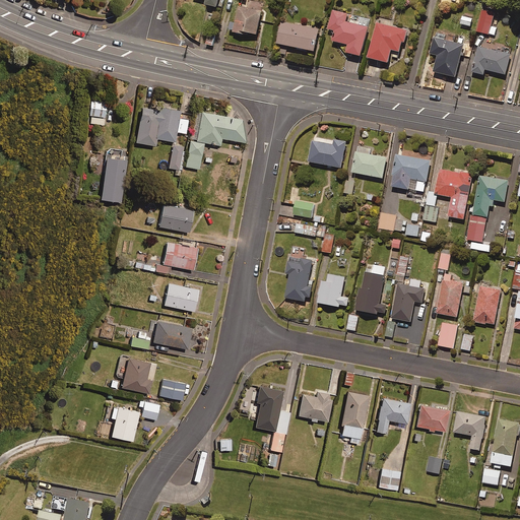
[(199,0),(208,2),(207,8),(218,10),(220,0),(199,0)]
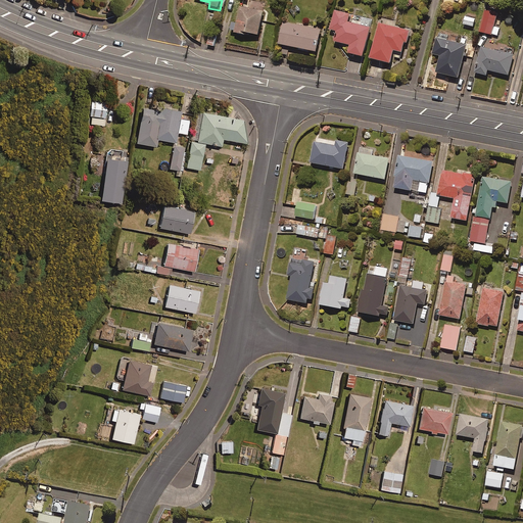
[(265,14),(242,10),(239,27),(234,26),(232,35),(259,40),(265,14)]
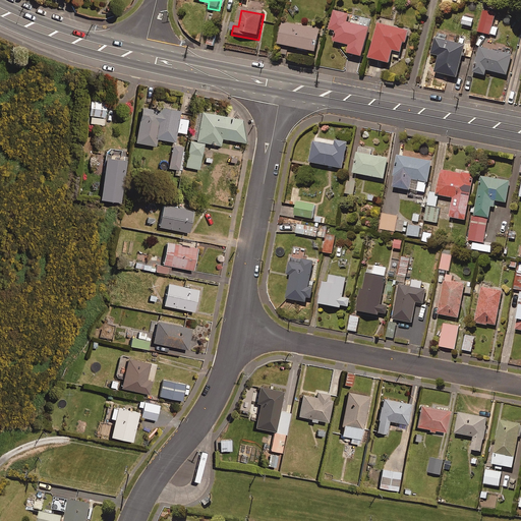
[(498,15),(485,12),(478,33),(490,37),(498,15)]
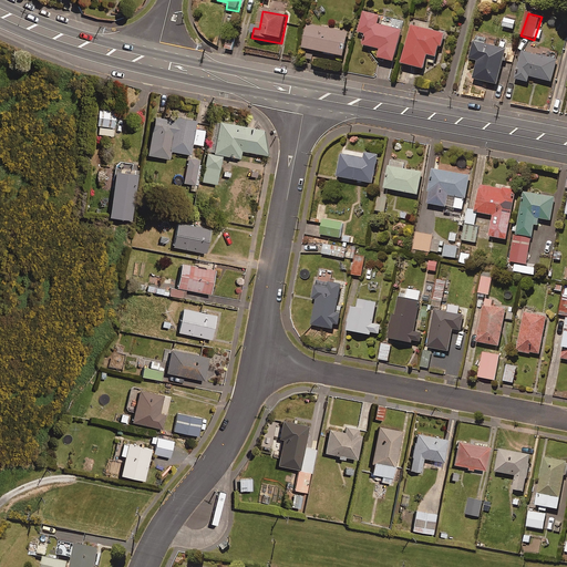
[(395,65),(406,22),(387,17),(383,29),(379,27),(381,18),(364,14),(359,35),(368,38),(366,49),(382,53),(380,61),(395,65)]
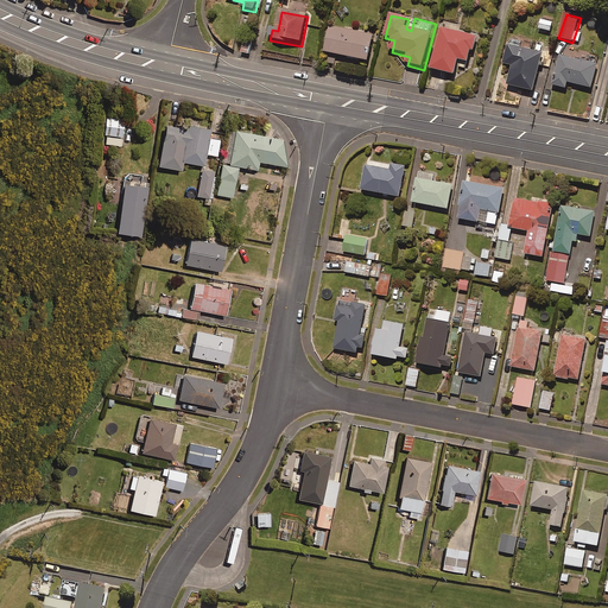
[(555,24),(543,20),(540,31),(552,33),(555,24)]
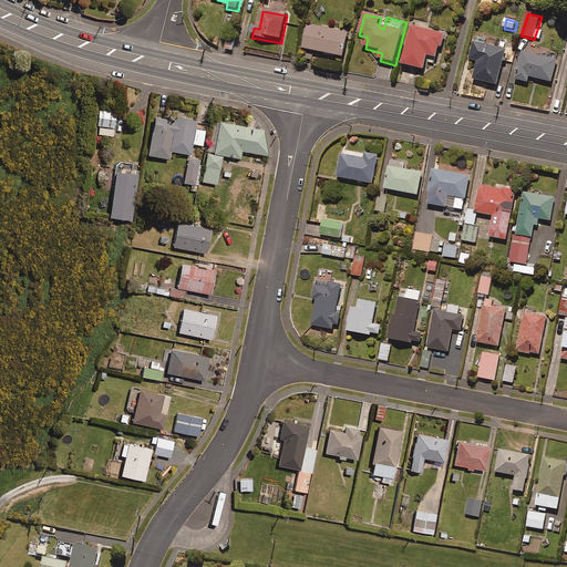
[(303,51),(308,52),(306,61),(313,63),(312,69),(342,74),(350,35),(308,27),(303,51)]
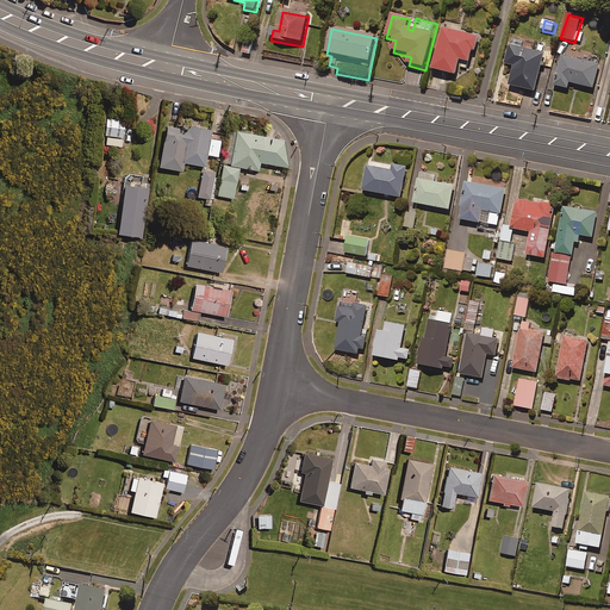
[(480,39),(443,30),(434,73),(459,78),(462,63),(472,64),(474,53),(477,54),(480,39)]
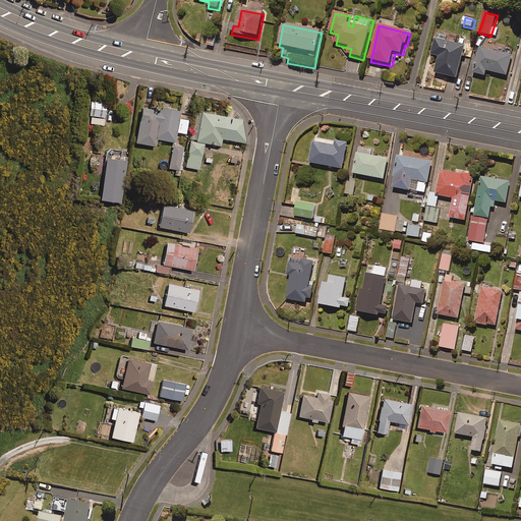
[(467,46),(438,40),(433,57),(442,59),(438,75),(459,80),(467,46)]
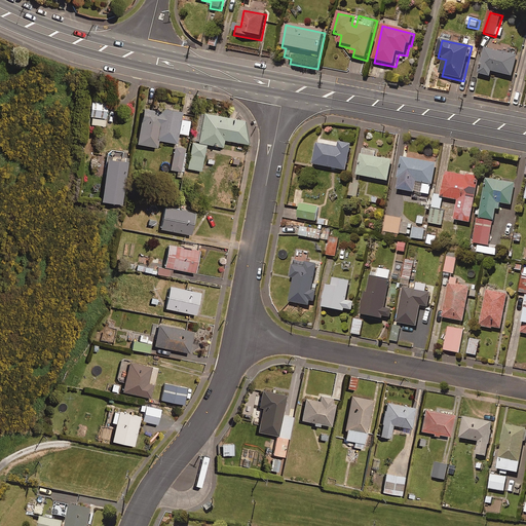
[(519,59),(486,50),(479,76),(491,79),(493,74),(514,79),(519,59)]
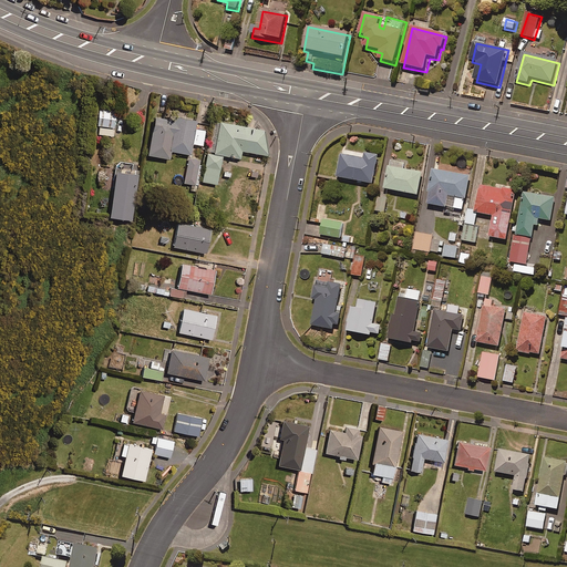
[(116,113),(99,111),(96,127),(114,130),(116,113)]
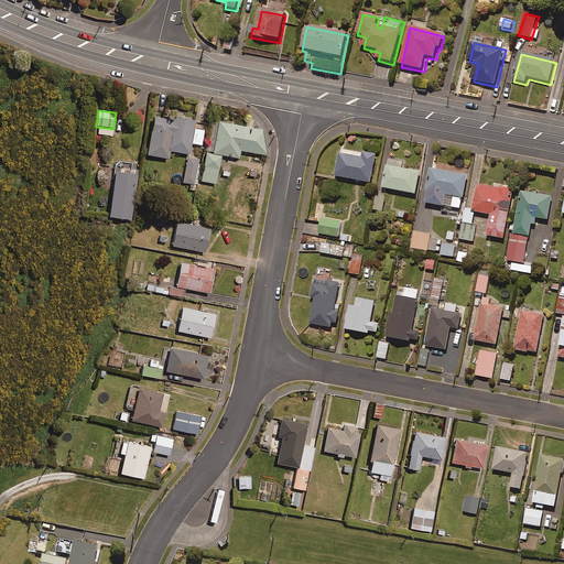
[(174,122),(152,119),(148,158),(169,161),(170,153),(190,155),(191,144),(202,145),(204,131),(194,130),(195,121),(174,119),(174,122)]
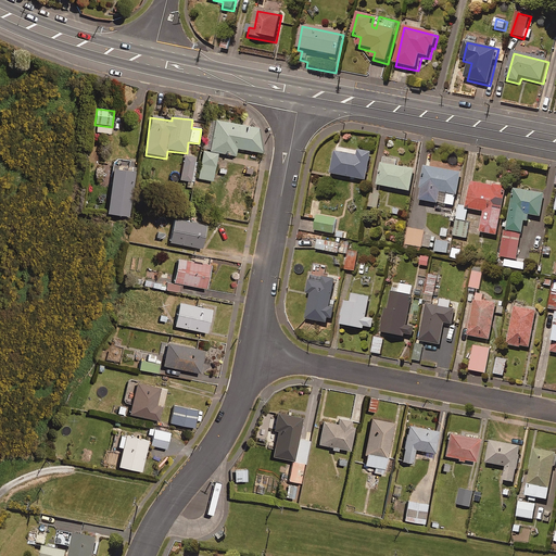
[(210,152),(218,154),(236,158),(237,150),(263,155),(258,130),(207,119),(202,149),(211,150),(210,152)]
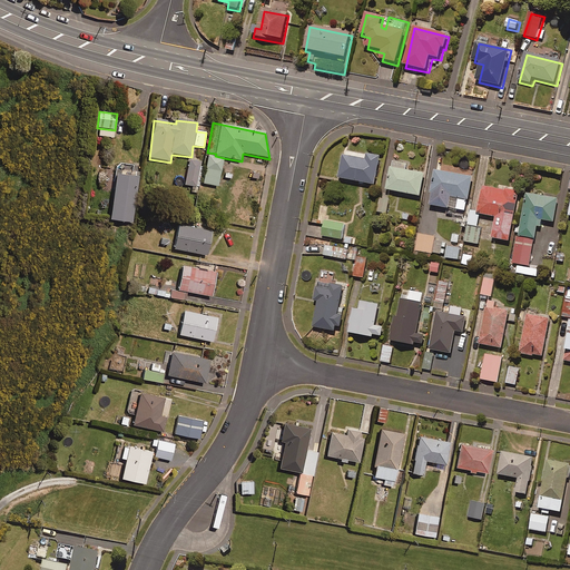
[(141,127),(131,126),(129,136),(140,138),(141,127)]
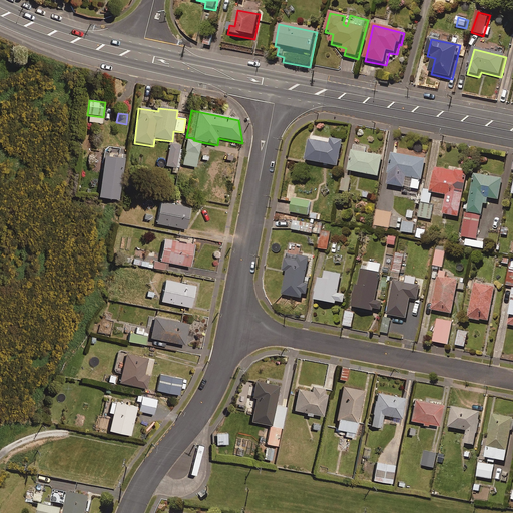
[(338,163),(342,137),(330,135),(329,137),(312,134),(312,138),(309,137),(305,157),(338,163)]
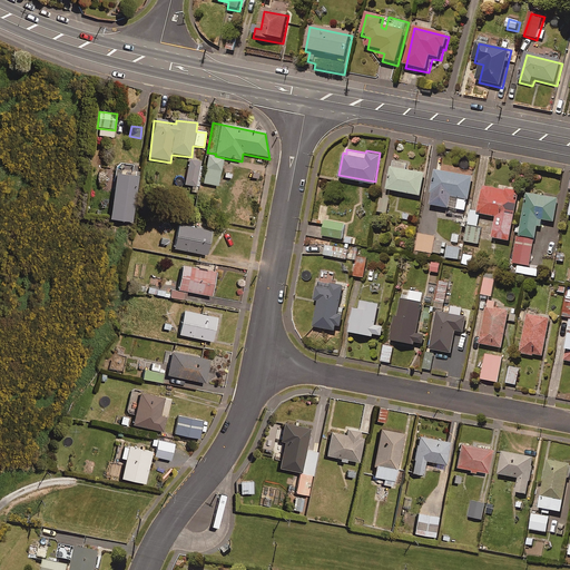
[(224,158),(215,156),(209,155),(204,184),(218,187),(224,158)]
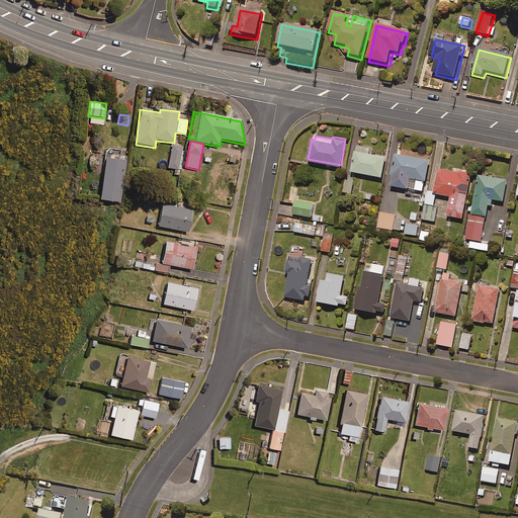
[(370,147),(356,144),(351,170),(382,175),(385,156),(369,152),(370,147)]
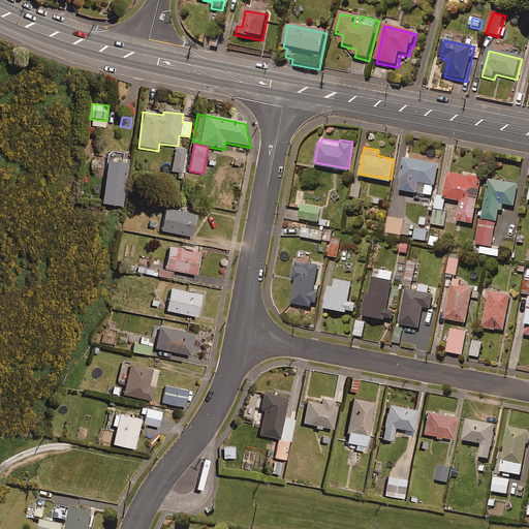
[(186,151),(176,149),(172,173),(182,174),(186,151)]
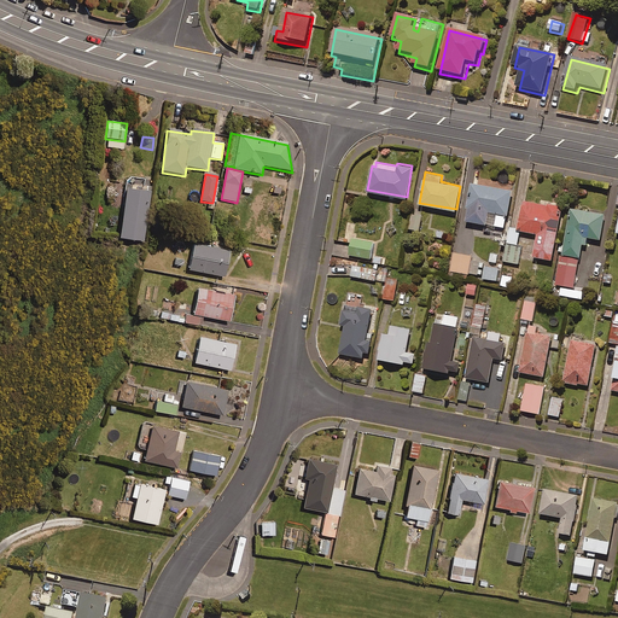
[(512,188),(472,181),(466,219),(506,226),(512,188)]
